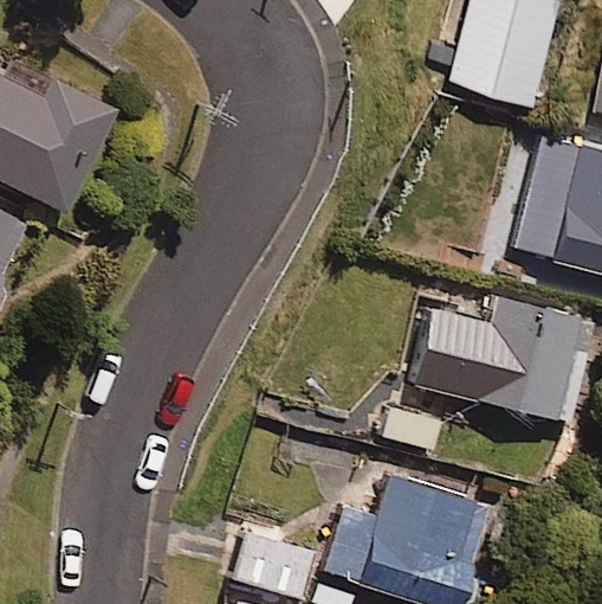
[(473,0),(454,77),(536,98),(561,0),(473,0)]
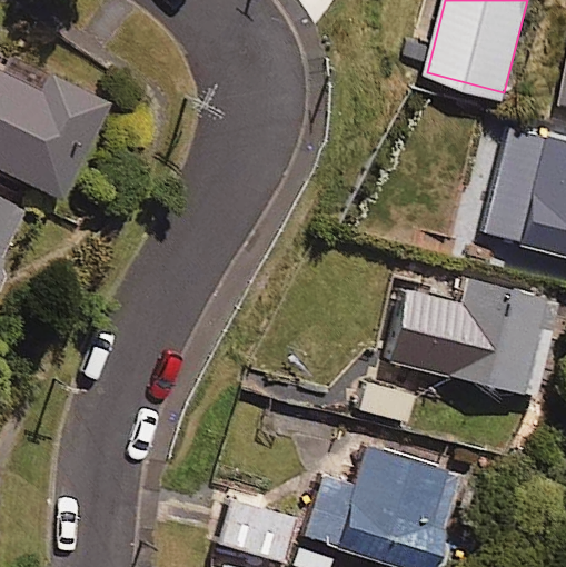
[(40,89),(0,68),(0,169),(57,199),(106,103),(48,73),(40,89)]
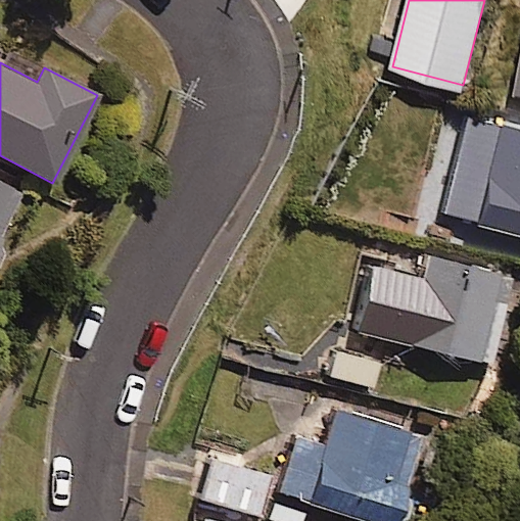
[(519,132),(468,121),(445,220),(519,236),(519,132)]
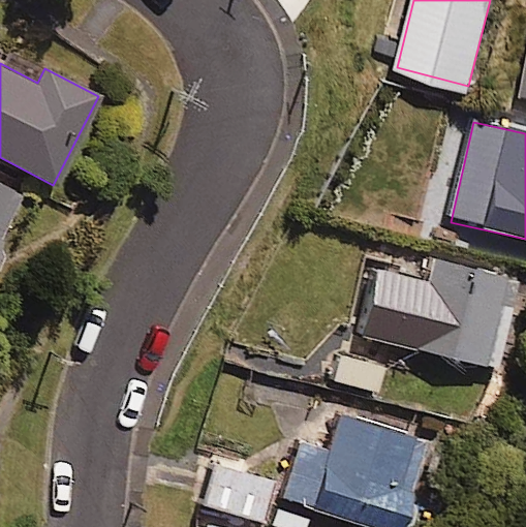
[(0,241),(23,196),(0,185),(0,241)]
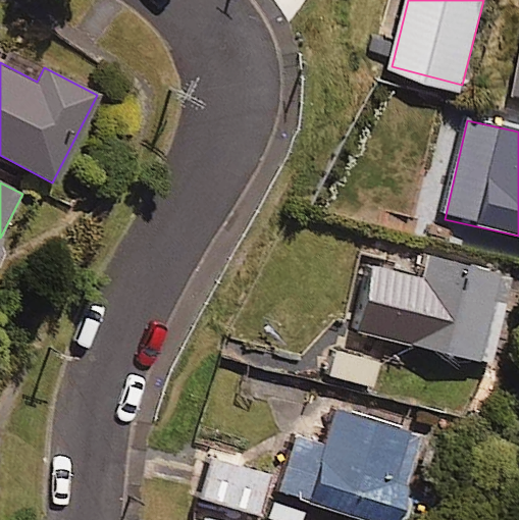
[(423,279),(402,274),(393,309),(384,307),(379,327),(408,334),(406,344),(490,363),(511,277),(428,258),(423,279)]
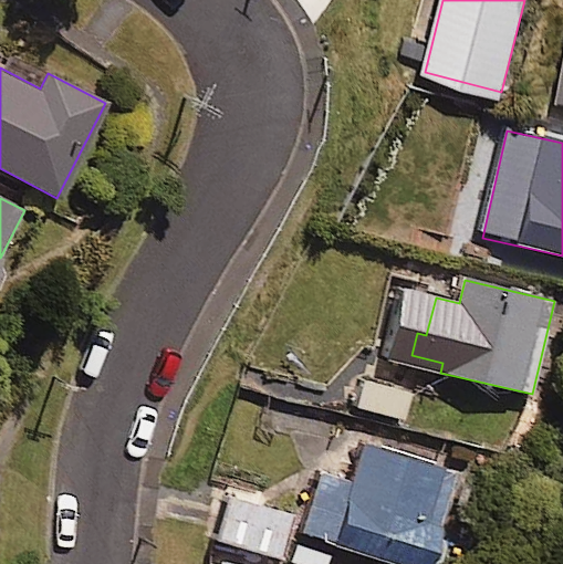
[(407,390),(362,379),(355,407),(400,418),(407,390)]
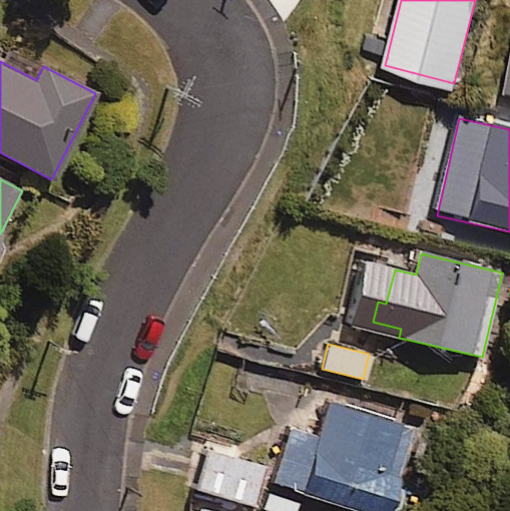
[(387,510),(413,429),(326,403),(316,437),(291,429),(274,485),(360,510),(387,510)]
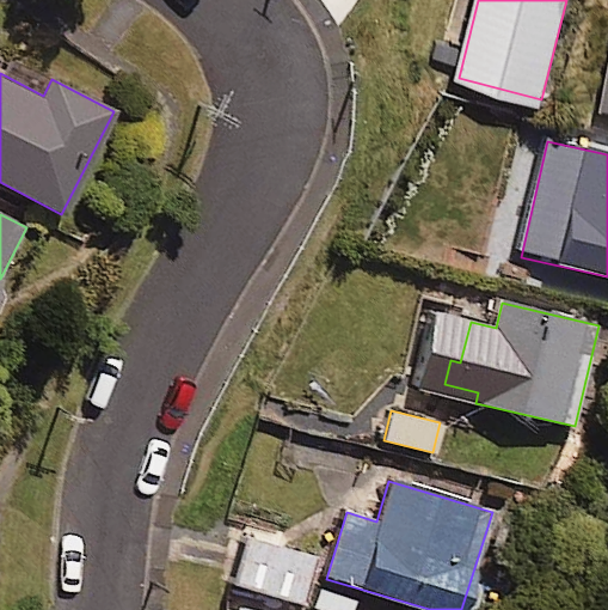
[(315,556),(249,535),(233,583),(301,603),(315,556)]
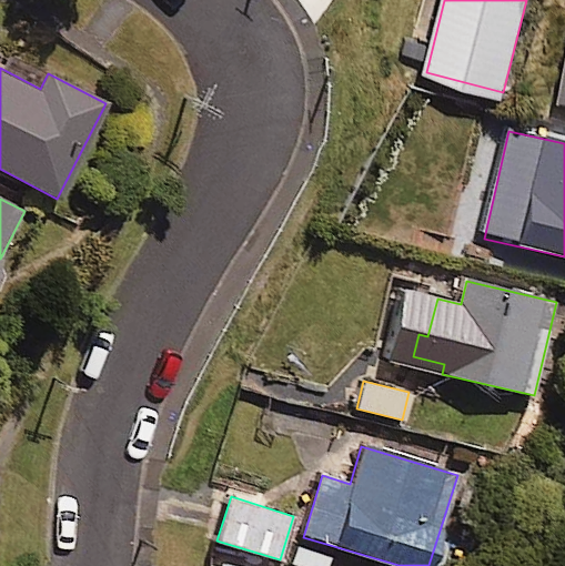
All buildings are outlined.
